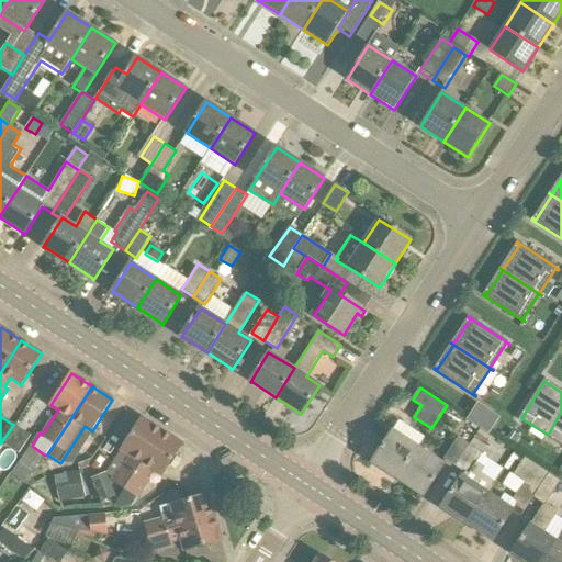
[(494,389),(490,394),(497,398),(501,393),(494,389)]
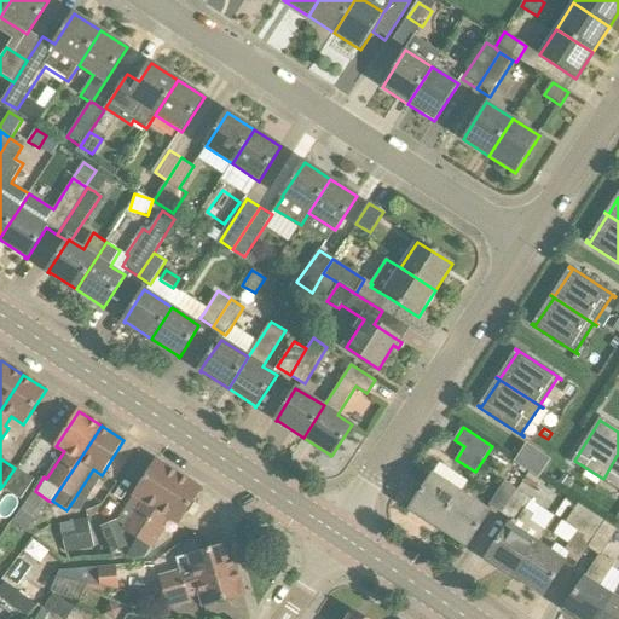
[(515,462),(518,463),(538,478),(551,458),(527,443),(515,462)]
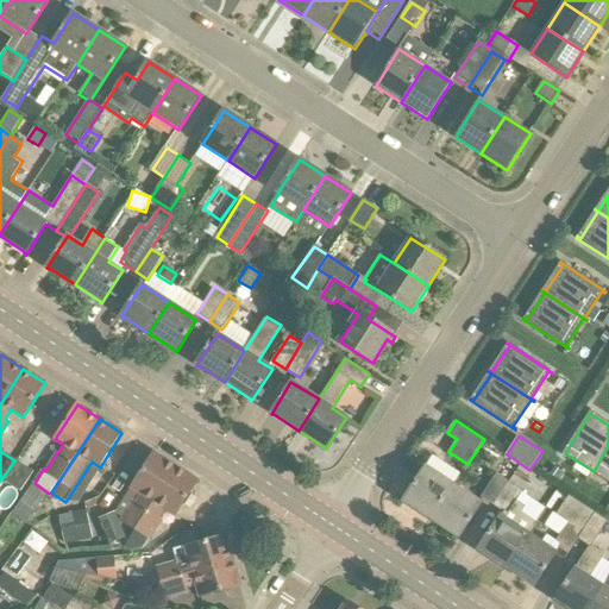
[(608,446),(594,471),(608,481),(608,446)]
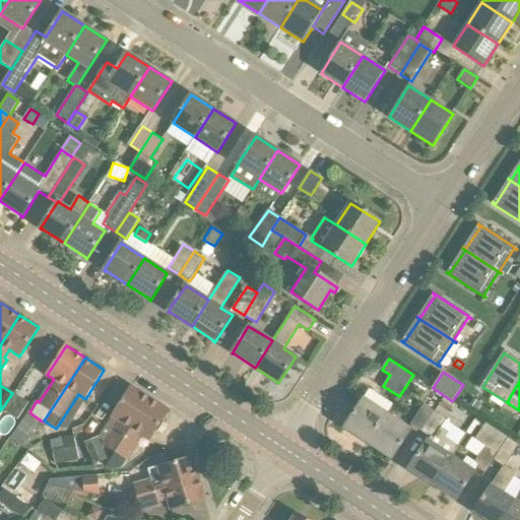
[(104,446),(115,453),(150,399),(131,387),(113,416),(123,423),(118,431),(115,430),(104,446)]
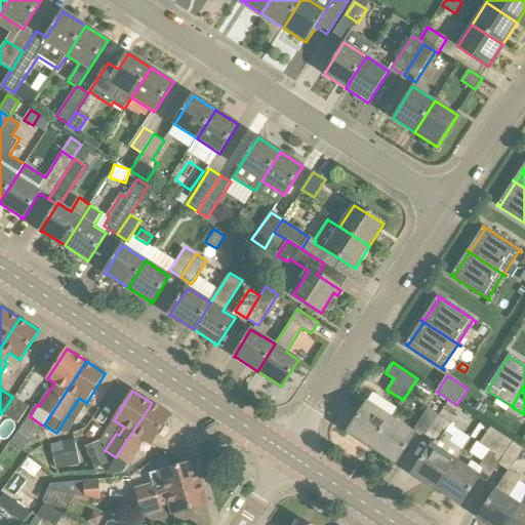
[(2,412),(16,422),(27,407),(12,397),(2,412)]
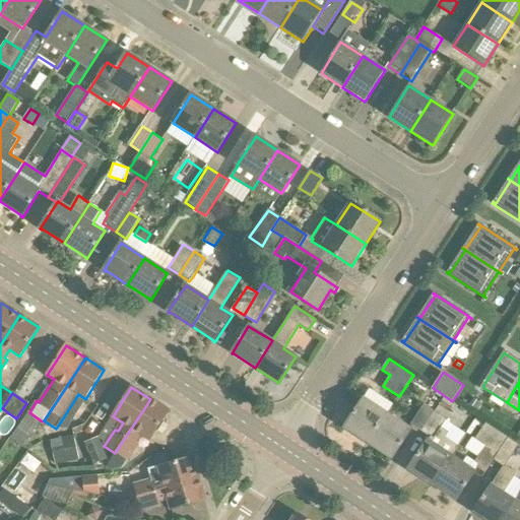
[(150,399),(115,453),(127,460),(138,444),(135,442),(140,434),(150,441),(169,411),(150,399)]
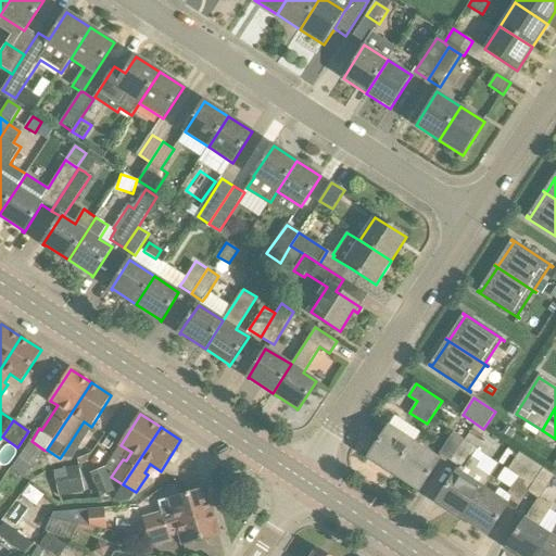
[(369,457),(394,474),(414,444),(389,427),(369,457)]
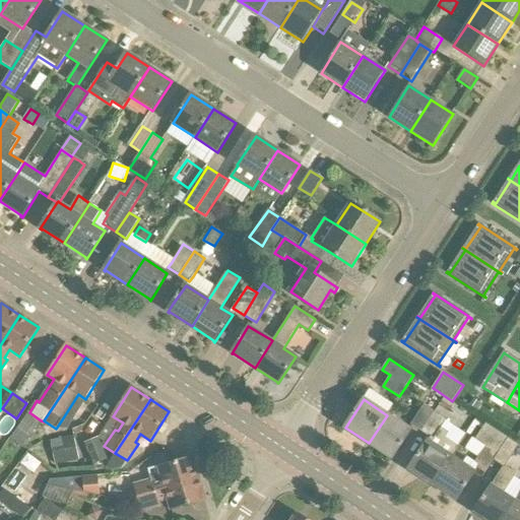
[(411,425),(423,432),(436,411),(425,404),(411,425)]
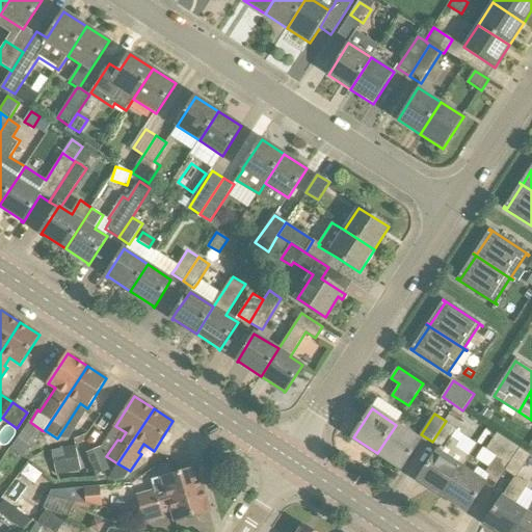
[(455,427),(446,421),(432,442),(442,448),(439,453),(436,452),(418,480),(443,496),(461,468),(468,457),(452,446),(456,440),(450,435),(455,427)]
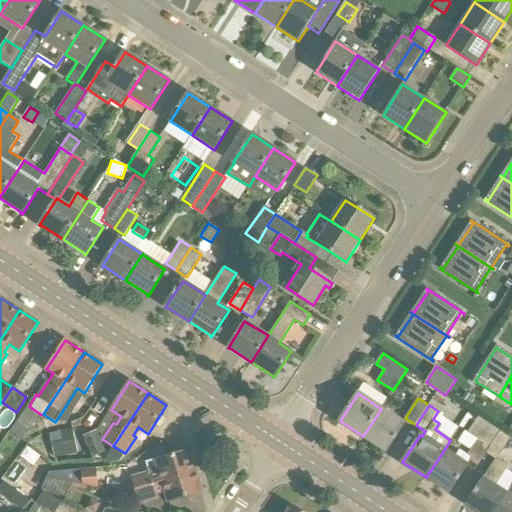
[(40,414),(29,406),(12,432),(23,439),(40,414)]
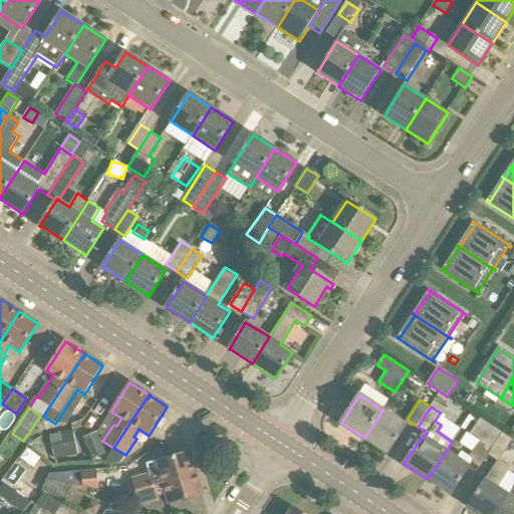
[(406,426),(382,411),(364,438),(388,454),(406,426)]
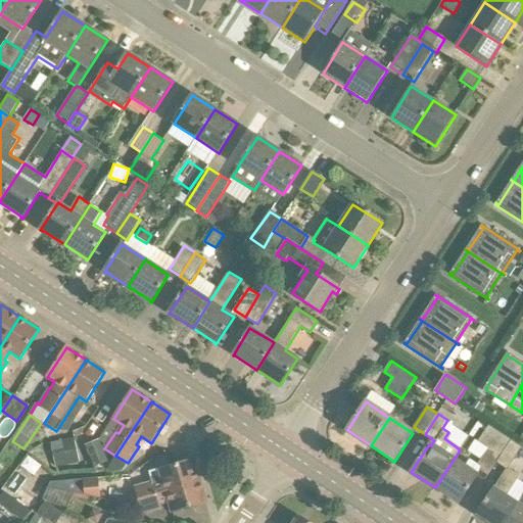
[(489,448),(473,473),(477,475),(485,480),(496,463),(511,440),(488,426),(479,441),(489,448)]
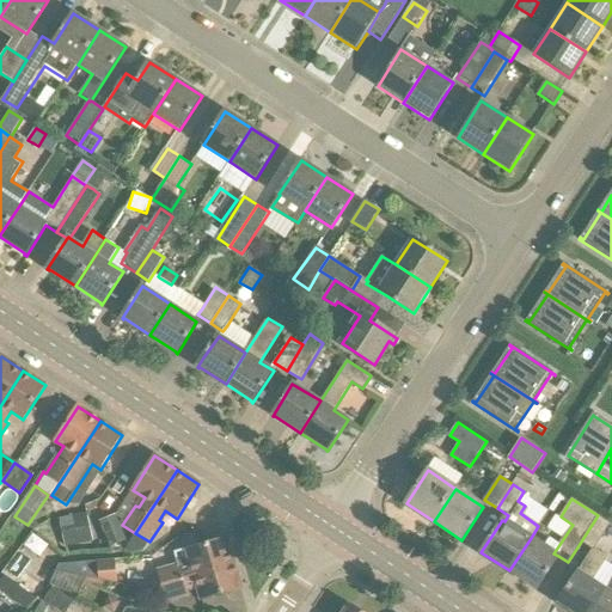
[(60,518),(66,548),(96,542),(90,513),(60,518)]
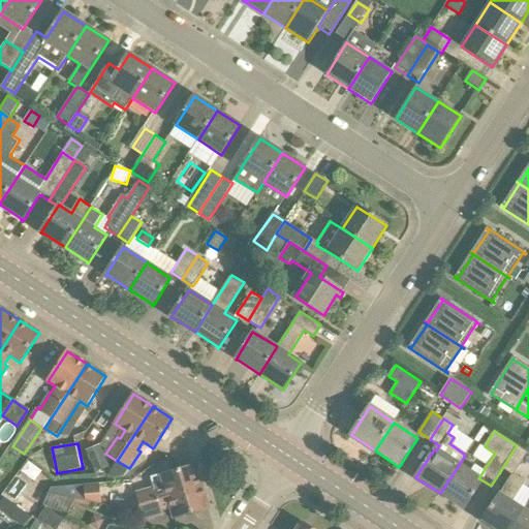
[(100,444),(86,450),(94,473),(109,467),(100,444)]
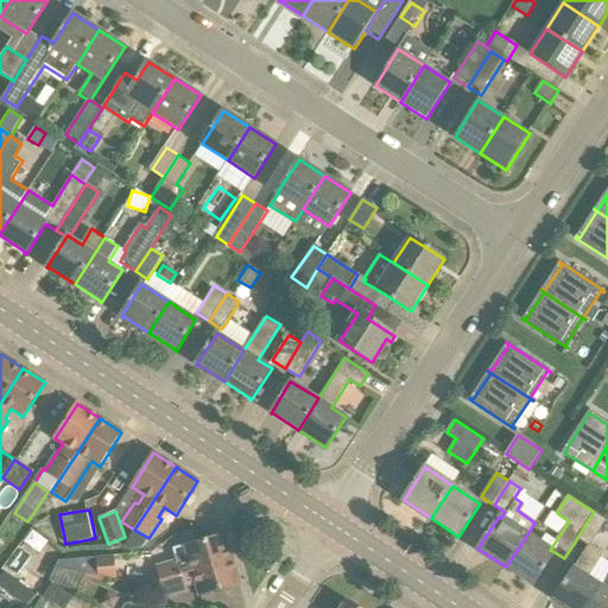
[(607,520),(594,512),(577,538),(589,546),(590,545),(607,520)]
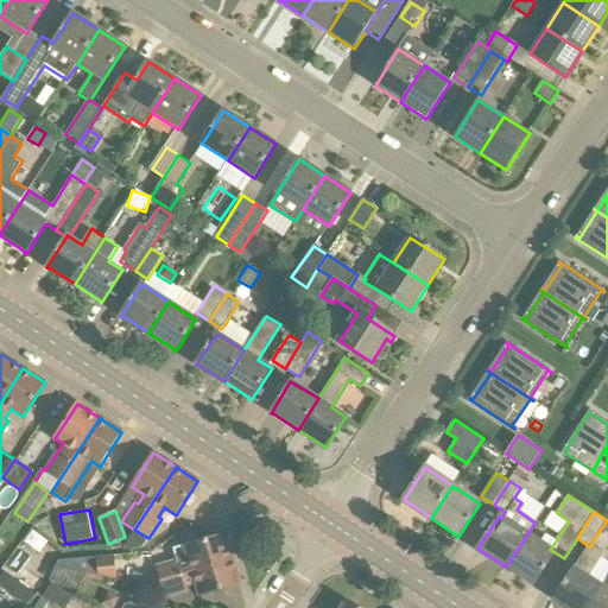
[(141,550),(149,538),(134,530),(128,540),(125,548),(131,551),(141,550)]
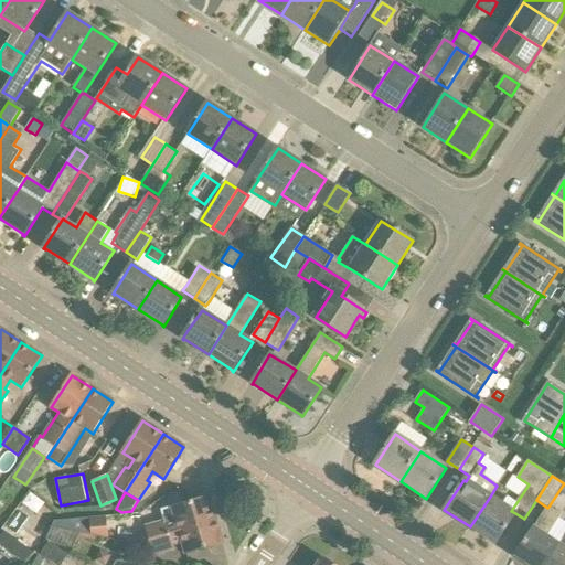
[(496,544),(515,513),(511,511),(490,497),(470,526),(496,544)]
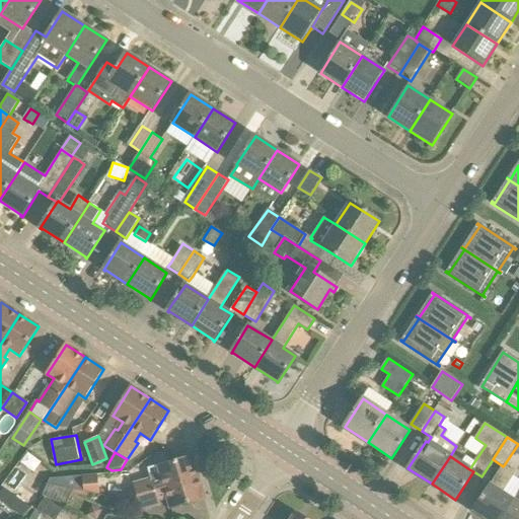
[(152,477),(133,484),(137,497),(198,478),(192,457),(150,469),(152,477)]
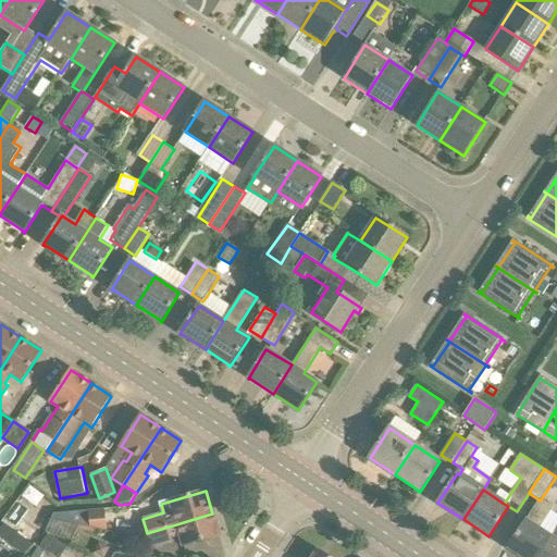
[(553,507),(541,499),(540,500),(527,520),(525,520),(508,548),(520,556),(539,556),(552,537),(539,529),(553,507)]
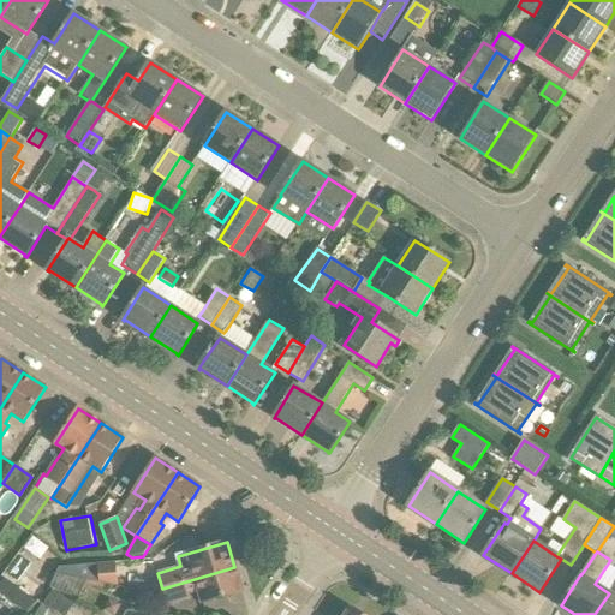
[(60,566),(57,574),(75,578),(87,580),(107,585),(119,587),(117,561),(60,566)]
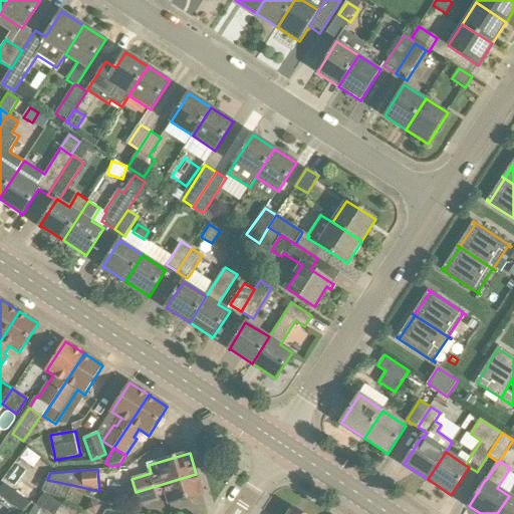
[(196,474),(136,492),(140,505),(159,499),(158,496),(167,494),(170,505),(203,495),(196,474)]
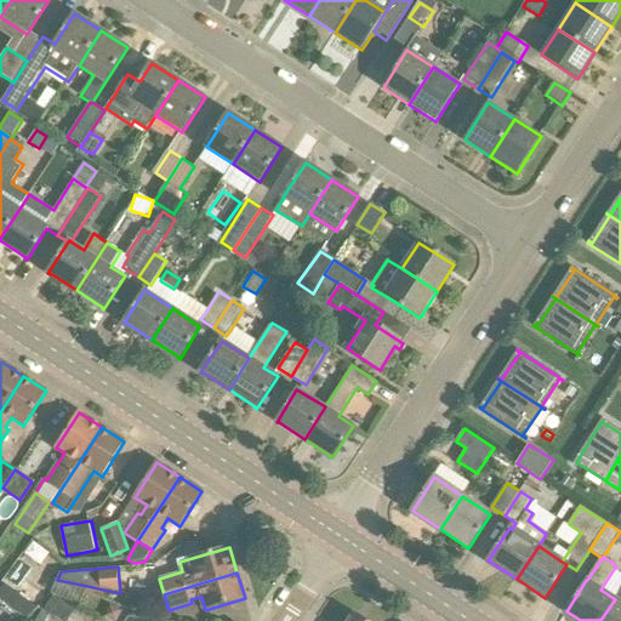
[(78,607),(87,586),(75,584),(57,580),(50,593),(78,607)]
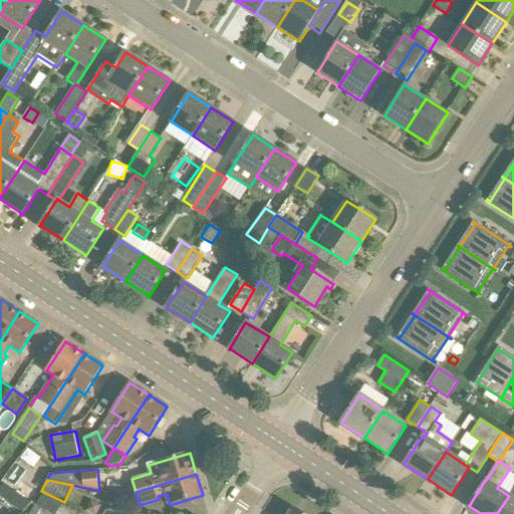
[(0,490),(0,497),(23,513),(30,503),(4,484),(0,490)]
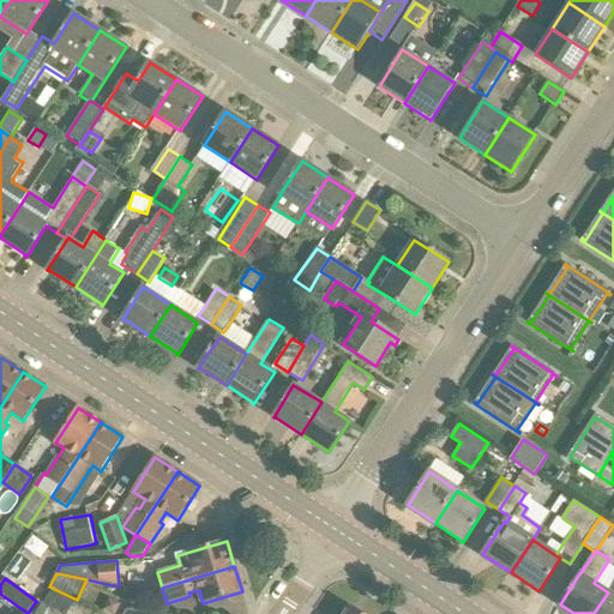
[(613,613),(613,583),(608,593),(594,613),(613,613)]
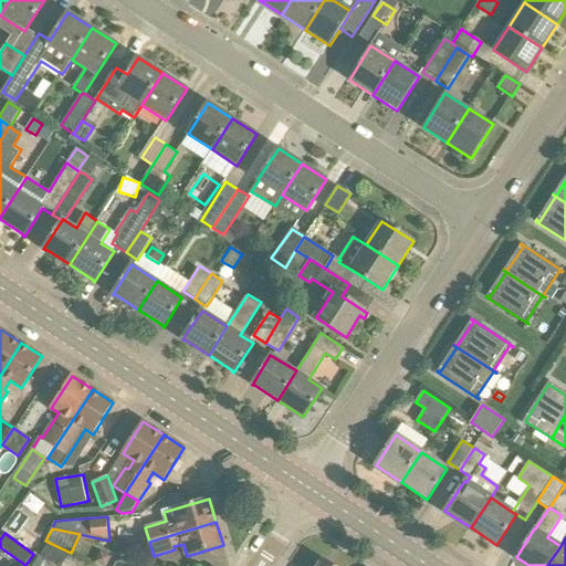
[(62,565),(69,556),(48,543),(41,554),(58,565),(62,565)]
